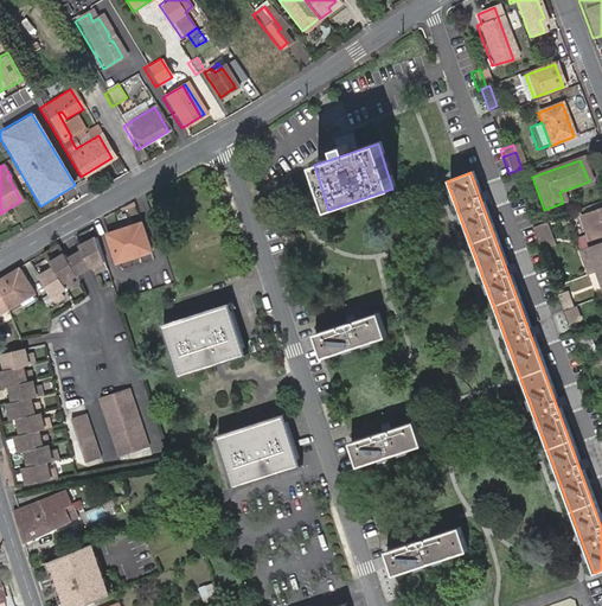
[(588,241),(601,235),(601,209),(580,218),(588,241)]
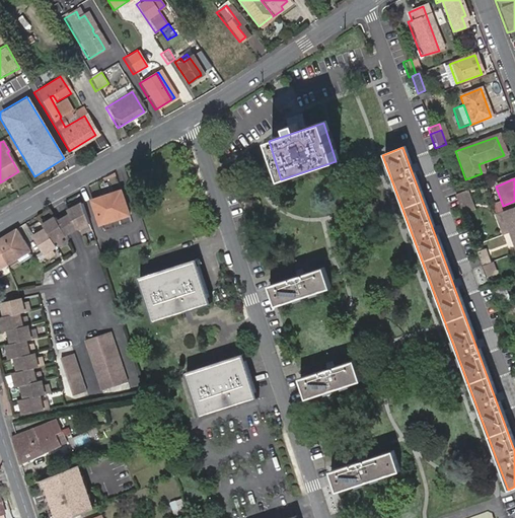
[(461,193),(453,196),(458,210),(466,207),(461,193)]
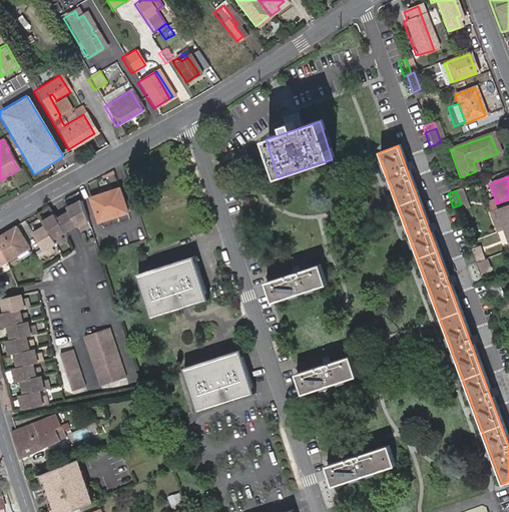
[(96,223),(124,214),(116,191),(88,200),(96,223)]
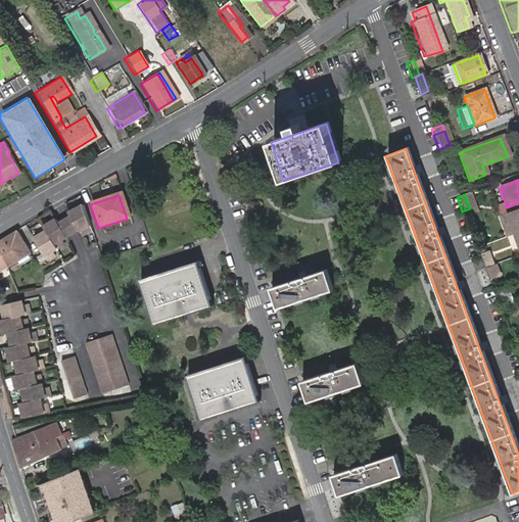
[(244,215),(254,211),(251,202),(241,205),(244,215)]
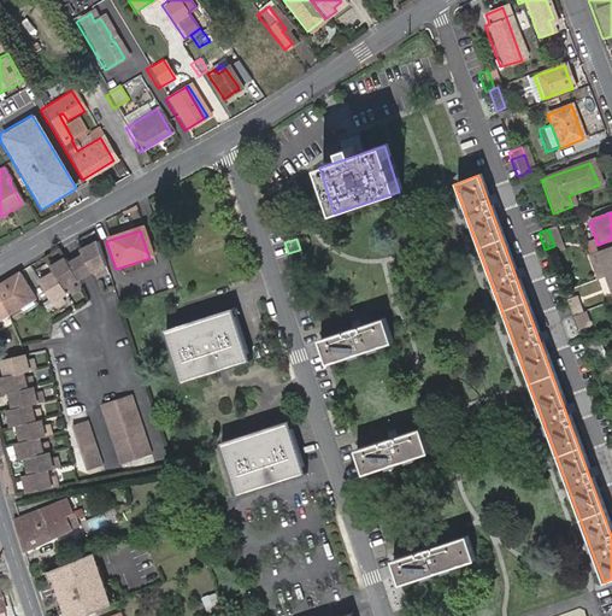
[(611,246),(599,252),(604,267),(595,269),(599,280),(605,277),(611,274),(611,246)]
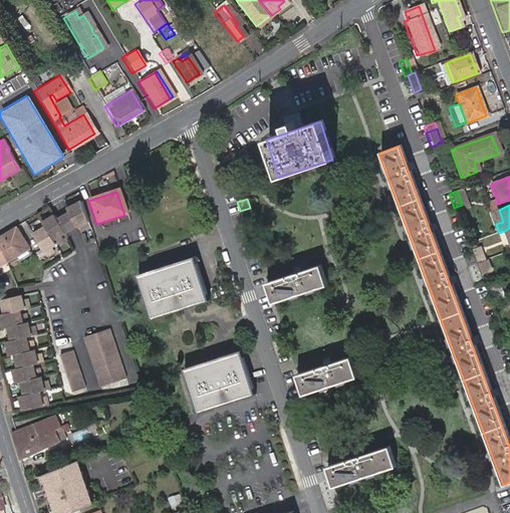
[(70,211),(72,214),(73,218),(71,219),(77,230),(80,235),(88,232),(80,207),(70,211)]
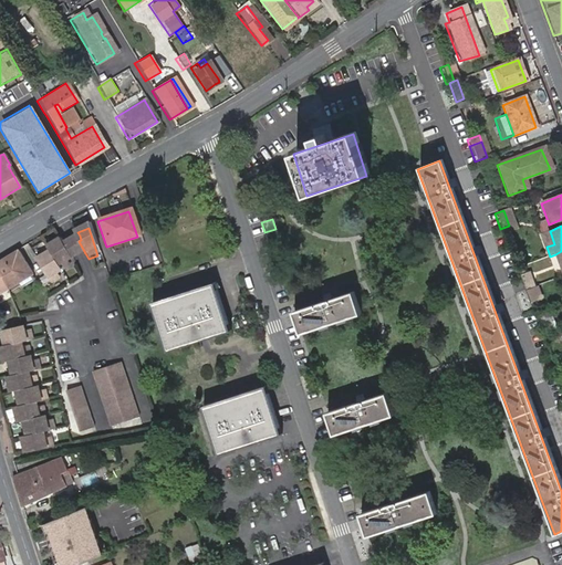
[(70,240),(63,244),(72,260),(79,257),(85,253),(79,241),(81,240),(80,236),(70,240)]
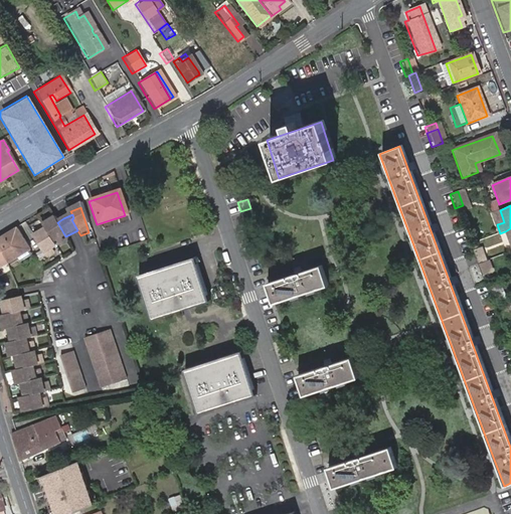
[(45,230),(32,237),(45,260),(53,255),(50,250),(63,244),(60,239),(65,236),(57,222),(55,218),(42,225),(45,230)]
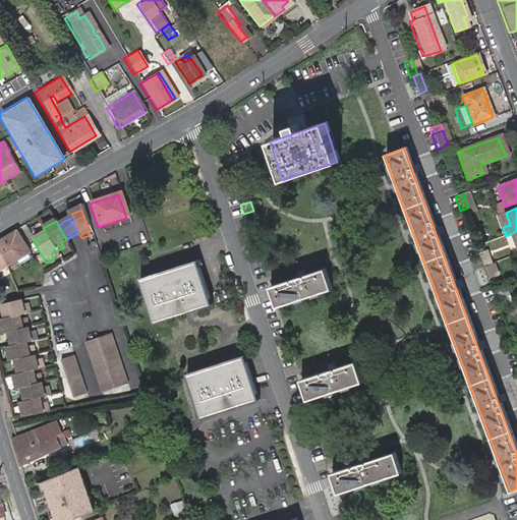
[(0,270),(27,253),(14,232),(0,240),(0,270)]
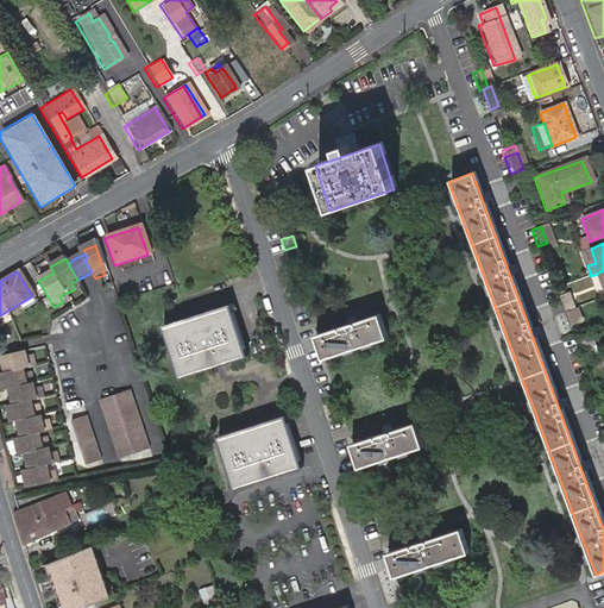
[(567,304),(560,307),(562,313),(570,311),(567,304)]
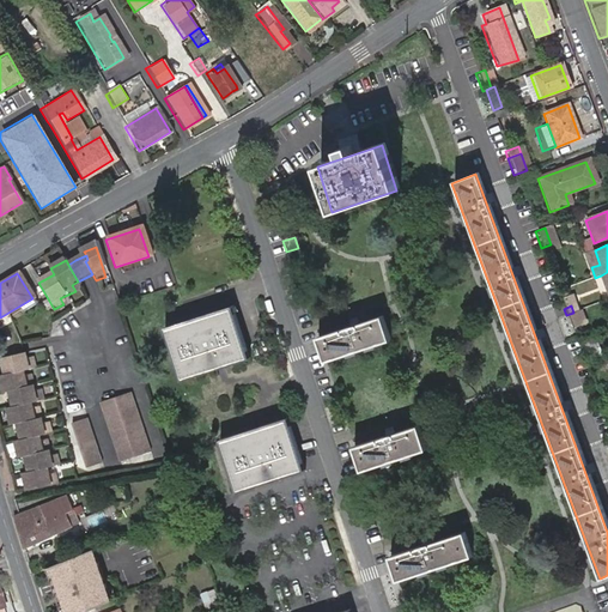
[(229,308),(162,329),(180,381),(245,359),(229,308)]
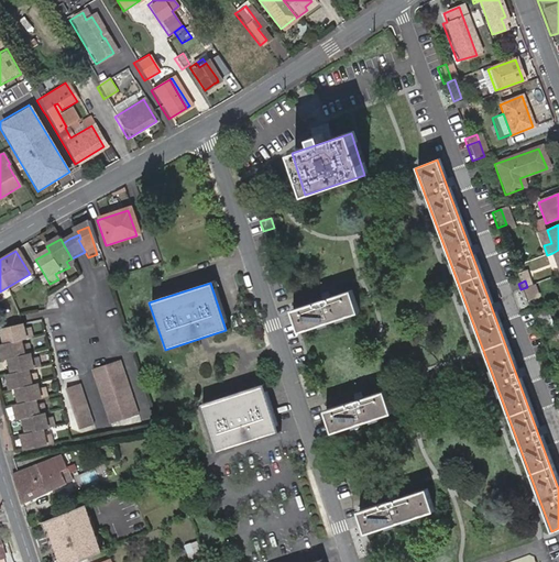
[(527,287),(521,289),(524,299),(533,296),(529,286),(527,287)]
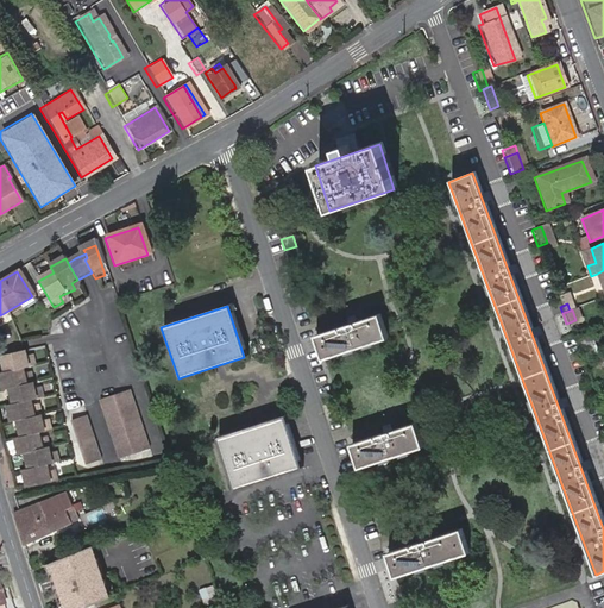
[(377,317),(314,337),(321,361),(385,340),(377,317)]
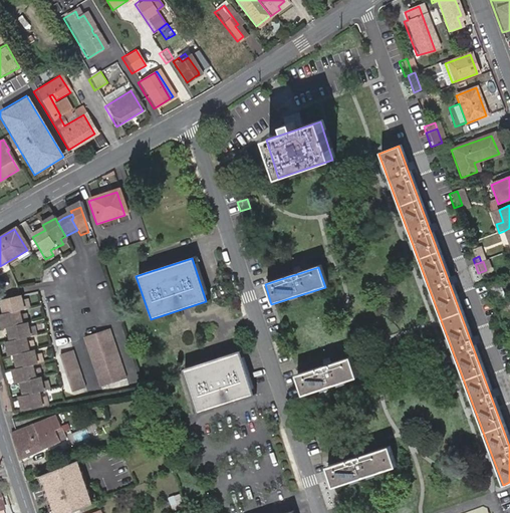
[(486,290),(491,304),(502,299),(497,286),(486,290)]
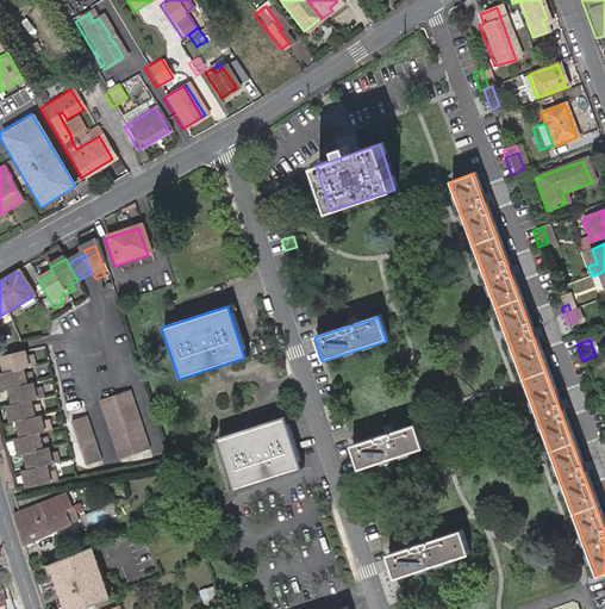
[(22,353),(0,359),(0,366),(2,374),(19,371),(32,368),(29,358),(24,360),(22,353)]
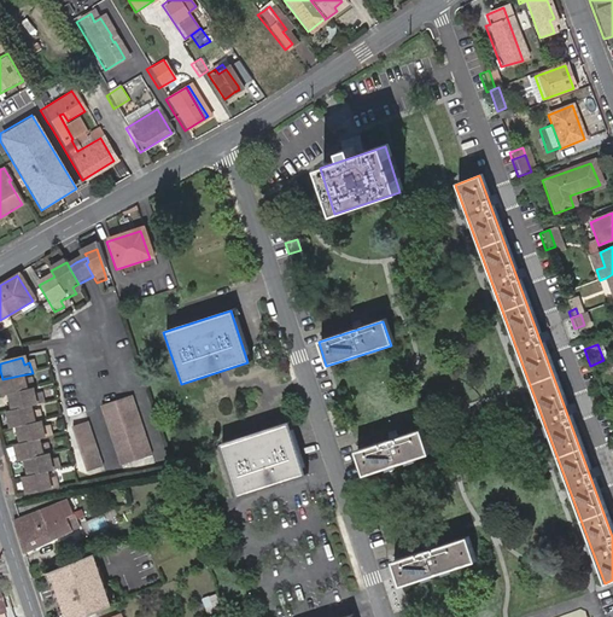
[(608,374),(612,385),(612,361),(602,366),(606,376),(608,374)]
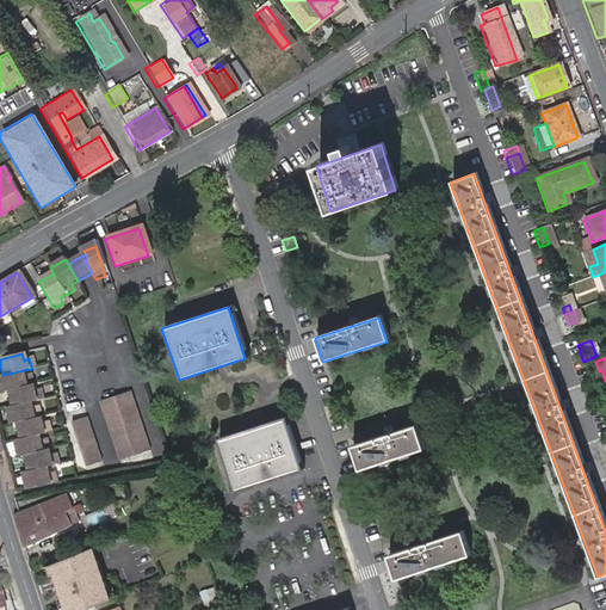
[(22,377),(19,371),(2,375),(0,375),(0,393),(6,392),(29,386),(28,375),(22,377)]
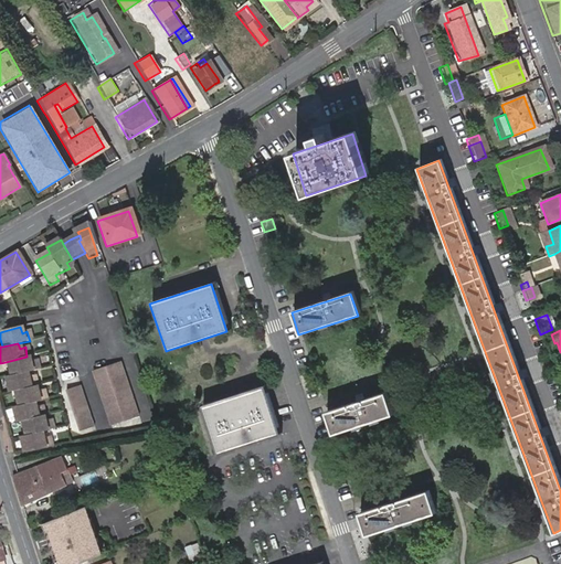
[(28,361),(27,357),(6,362),(9,375),(25,372),(35,370),(33,360),(28,361)]
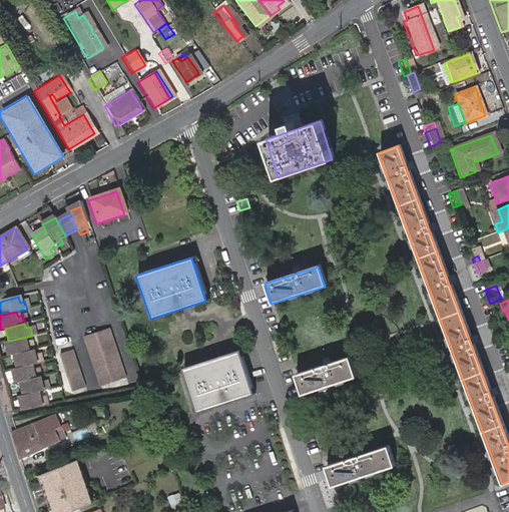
[(106,329),(82,337),(98,387),(123,379),(106,329)]
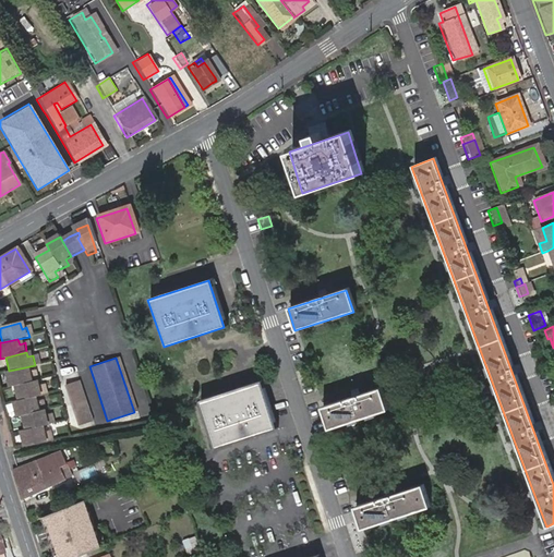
[(9,371),(3,372),(8,387),(13,386),(34,380),(32,371),(26,372),(25,367),(9,371)]
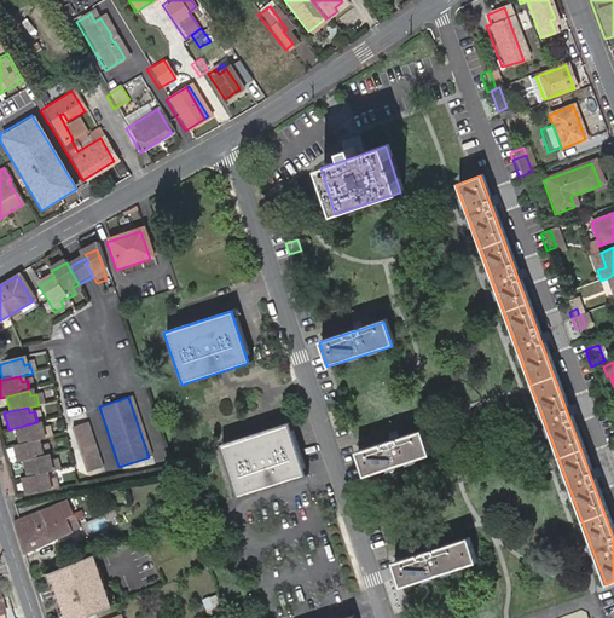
[(39,427),(38,422),(15,428),(18,444),(35,439),(48,437),(45,426),(39,427)]
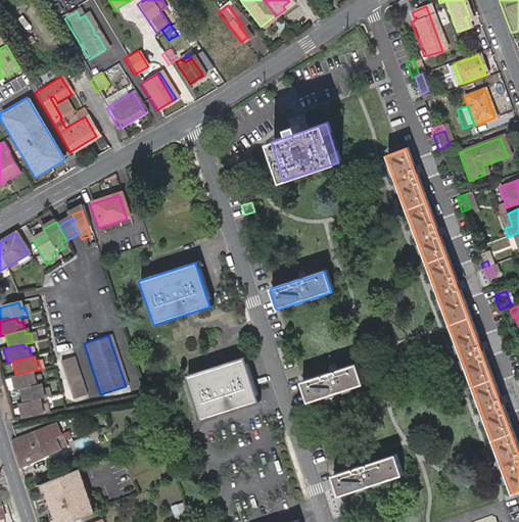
[(73,357),(58,362),(72,400),(86,395),(73,357)]
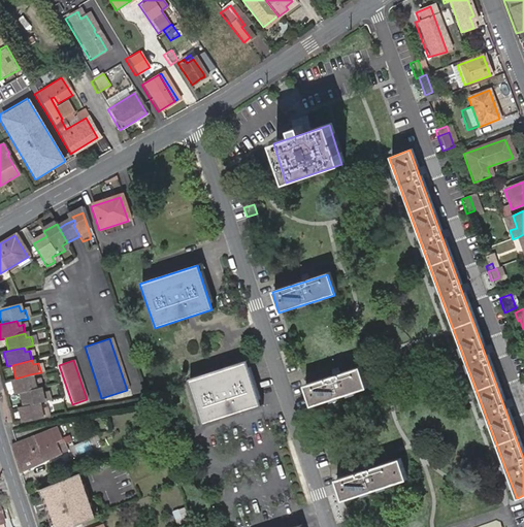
[(202,424),(260,405),(246,361),(188,381),(202,424)]
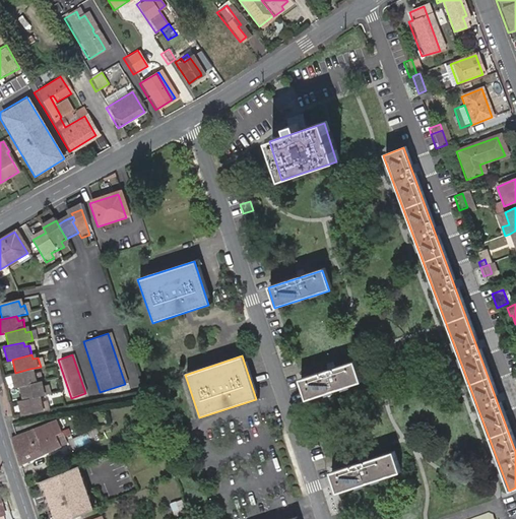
[(352,363),(299,380),(305,399),(360,382),(352,363)]
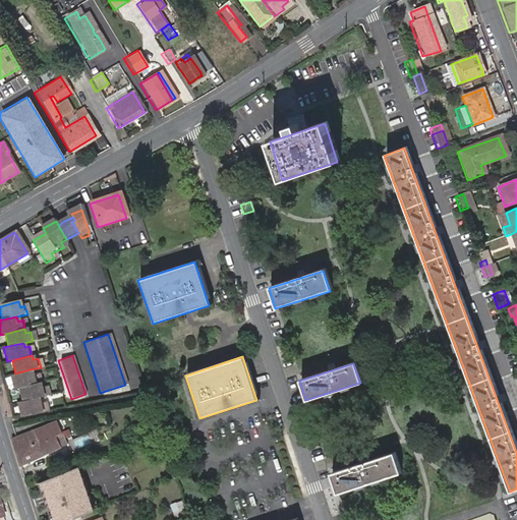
[(31,374),(30,369),(15,373),(10,374),(13,389),(18,387),(39,382),(36,373),(31,374)]
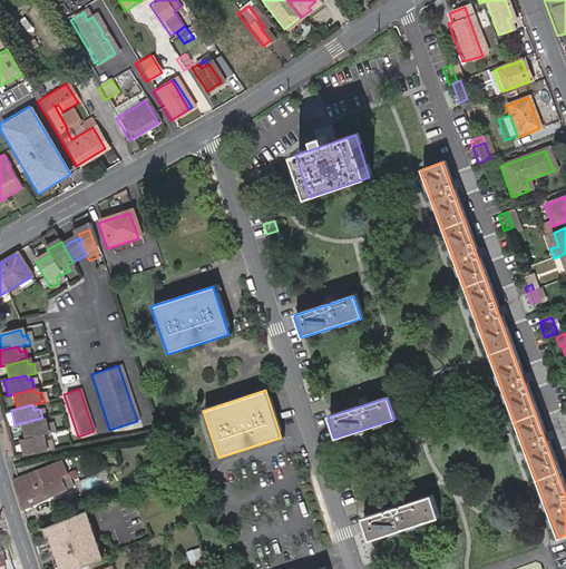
[(44,423),(42,418),(20,423),(23,439),(40,434),(51,431),(48,421),(44,423)]
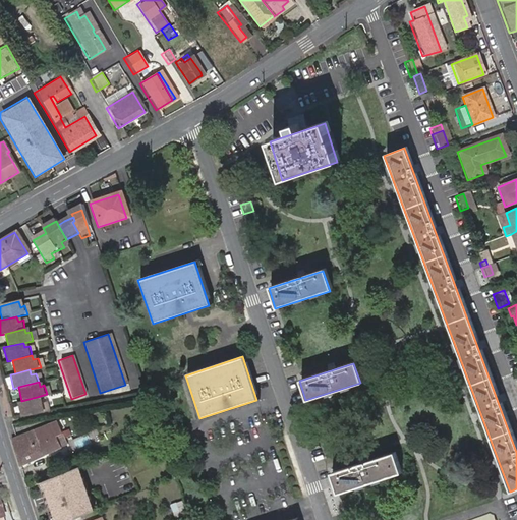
[(38,402),(37,397),(21,401),(17,402),(20,416),(46,412),(43,401),(38,402)]
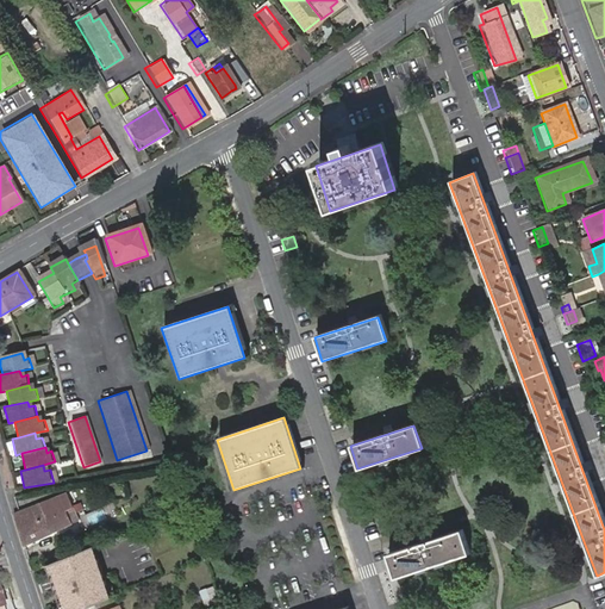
[(11,516),(20,547),(49,535),(70,527),(64,514),(70,511),(67,503),(63,495),(11,516)]
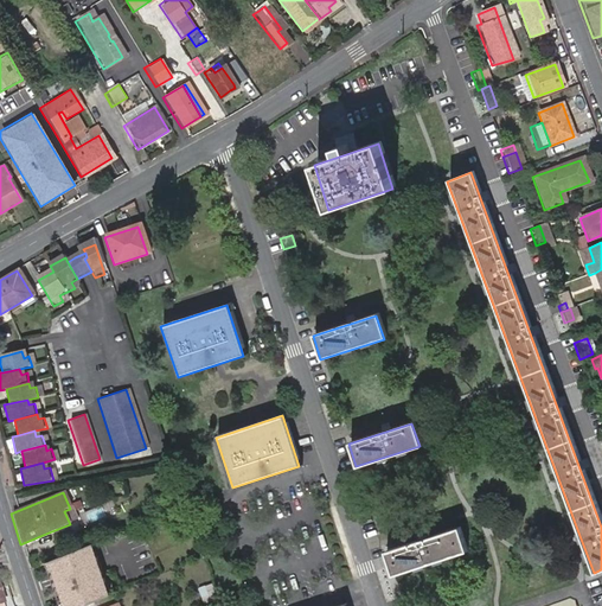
[(66,501),(70,509),(77,506),(74,498),(66,501)]
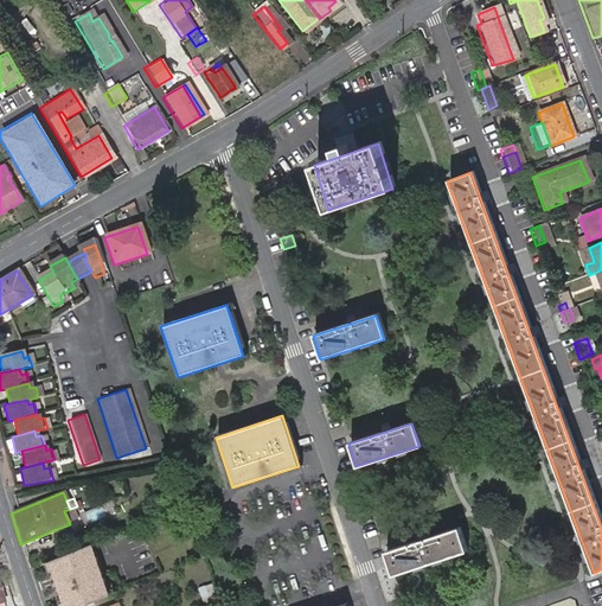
[(75,523),(70,509),(64,511),(70,524),(75,523)]
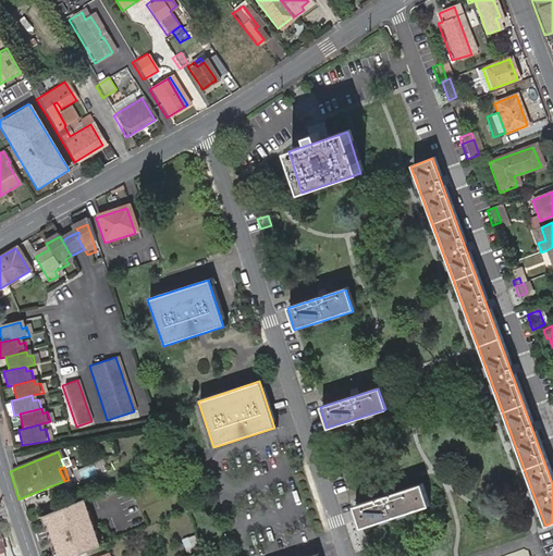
[(360,528),(427,506),(420,484),(354,507),(360,528)]
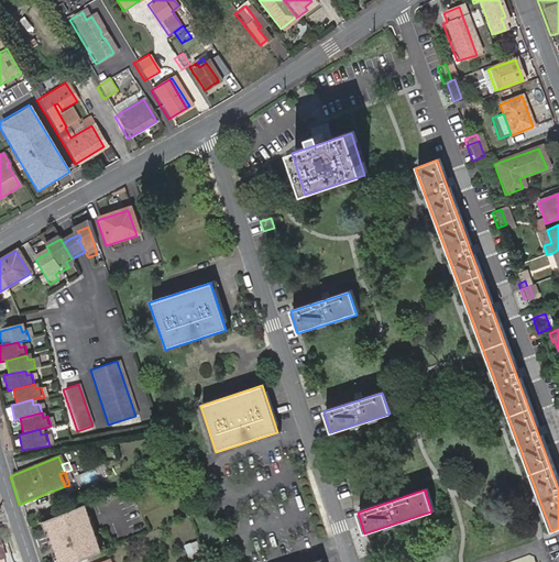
[(41,520),(57,561),(69,561),(99,551),(81,505),(41,520)]
